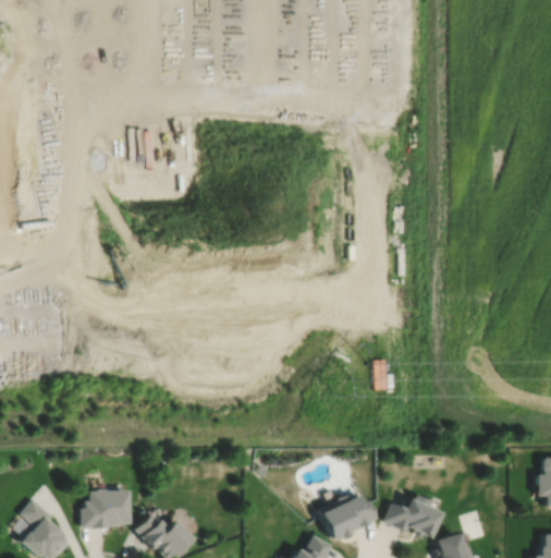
[(550,458),(546,458),(546,460),(543,461),(543,469),(546,471),(546,474),(539,475),(539,496),(548,496),(548,508),(550,508),(550,458)]
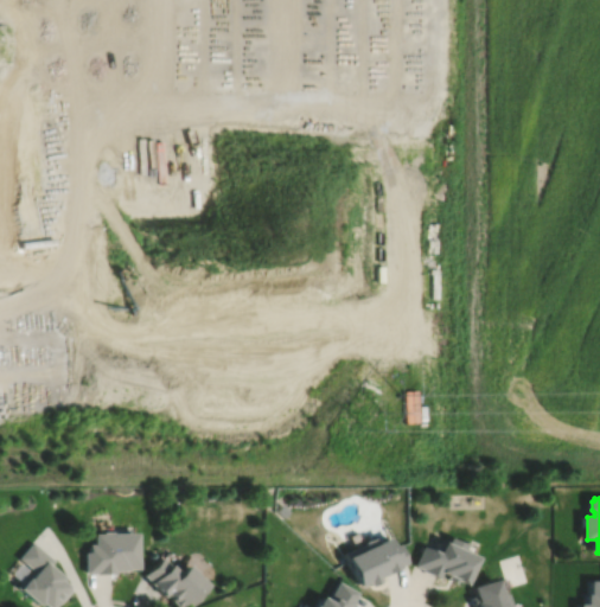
[(99,535),(99,544),(94,544),(94,553),(90,553),(90,574),(100,574),(100,576),(119,575),(119,572),(134,572),(133,570),(144,569),(142,534),(117,535),(117,532),(107,532),(107,535),(99,535)]
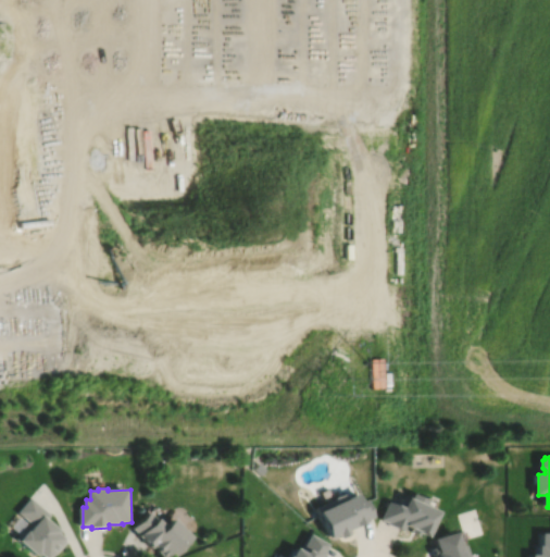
[(317,508),(320,512),(319,512),(330,539),(339,534),(340,539),(349,535),(347,531),(354,528),(354,529),(371,521),(370,519),(376,517),(369,499),(364,502),(361,493),(348,499),(346,494),(336,498),(336,499),(317,508)]
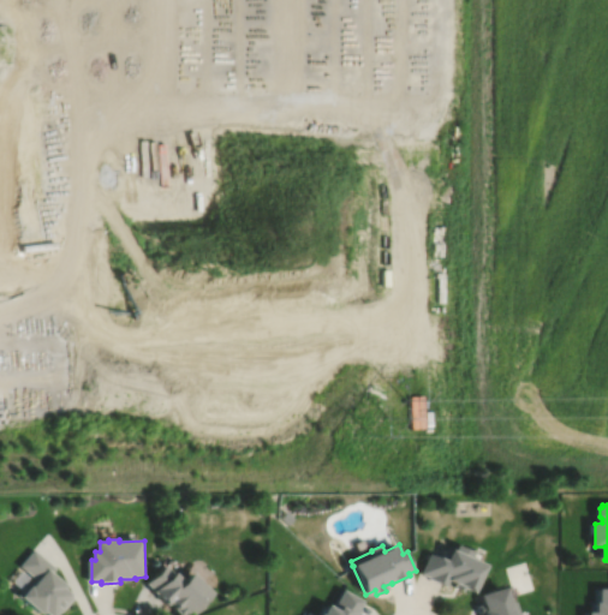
[(431,554),(422,573),(430,578),(430,579),(448,587),(451,581),(457,584),(456,587),(465,592),(466,590),(475,593),(487,566),(472,560),(476,553),(459,545),(456,553),(447,548),(442,559),(431,554)]
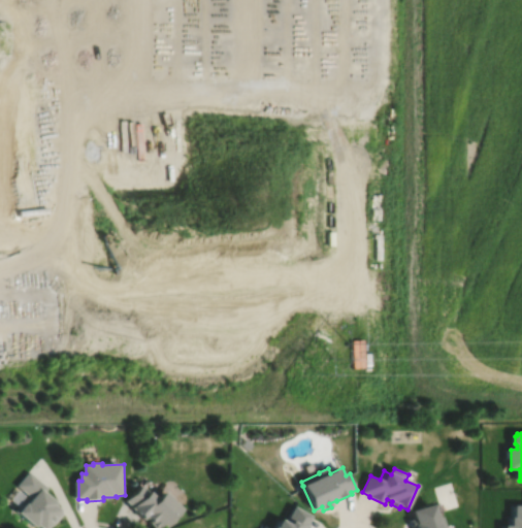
[(33,472),(21,486),(32,496),(19,512),(38,527),(39,526),(41,527),(53,527),(66,514),(57,506),(59,503),(46,493),(52,488),(33,472)]
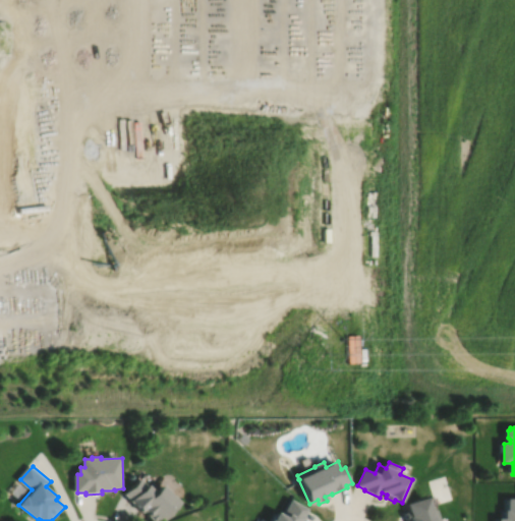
[(127,495),(133,501),(131,502),(144,514),(146,511),(150,515),(149,516),(154,520),(158,520),(161,519),(163,520),(172,512),(170,510),(177,504),(160,485),(155,490),(153,487),(151,490),(148,487),(150,485),(142,479),(127,495)]
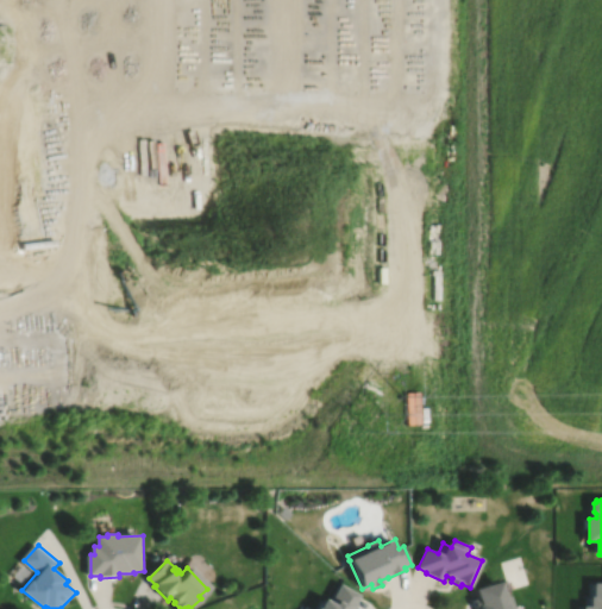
[(476,590),(481,606),(478,606),(480,608),(516,608),(513,596),(506,598),(501,583),(476,590)]
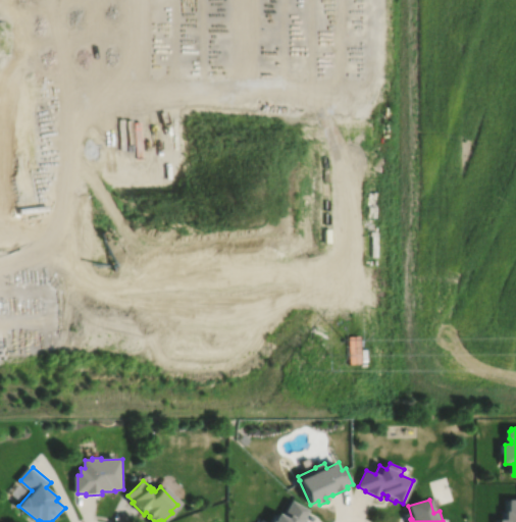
[(293,501),(285,515),(281,514),(280,516),(277,514),(272,521),(305,521),(308,518),(306,517),(310,510),(293,501)]
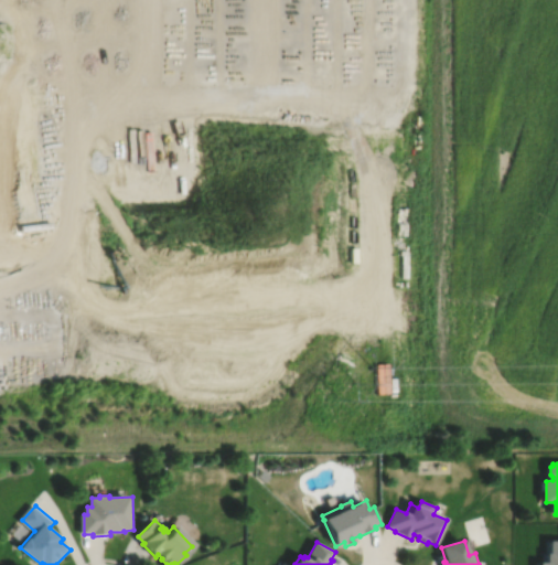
[(557,542),(553,542),(553,554),(549,554),(550,564),(543,564),(557,564),(557,542)]
